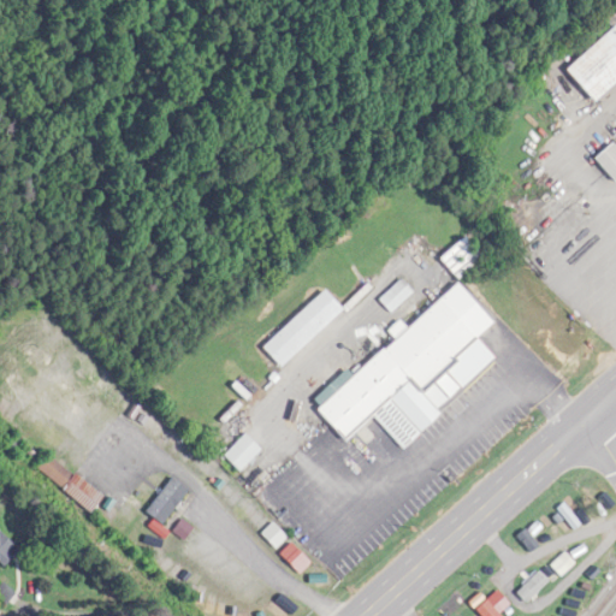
[(615,82),(615,29),(614,27),(563,72),(592,105),(615,82)]
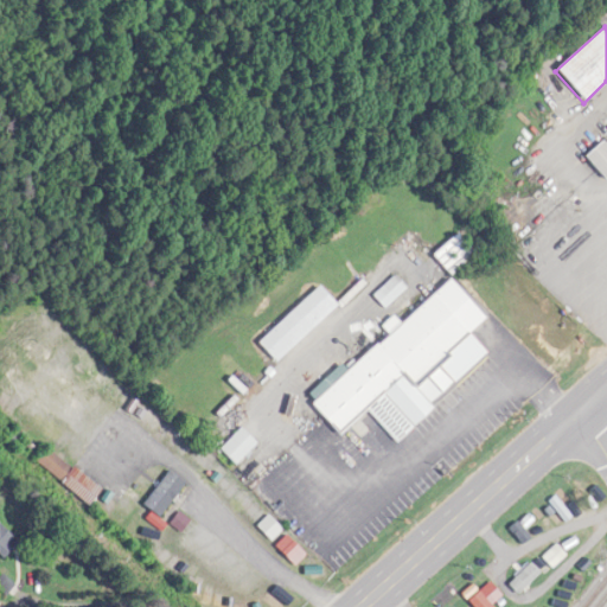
[(601,180),(606,177),(606,148),(604,144),(586,155),(601,180)]
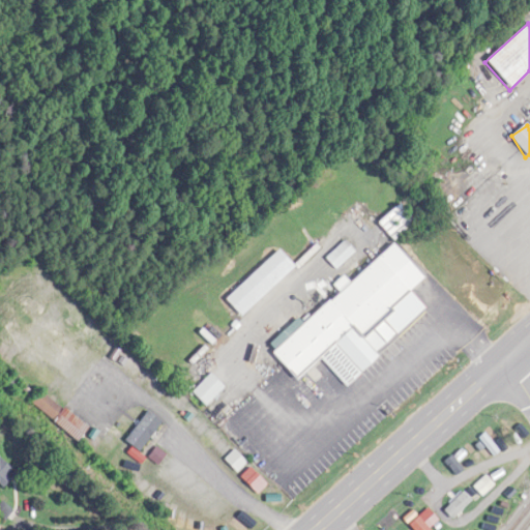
[(349,386),(431,308),(414,290),(428,277),(395,242),(351,285),(344,276),(335,285),(341,290),(285,344),(281,339),(270,348),(299,379),(322,358),(349,386)]
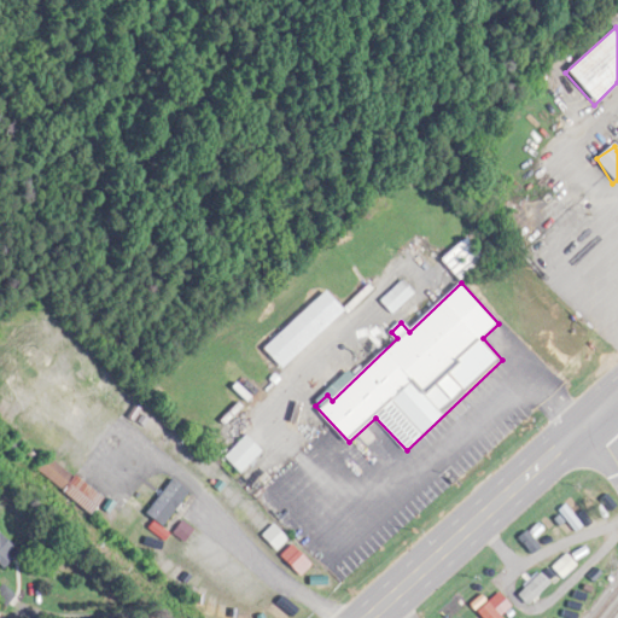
[(348,310),(328,291),(267,349),(286,368),(348,310)]
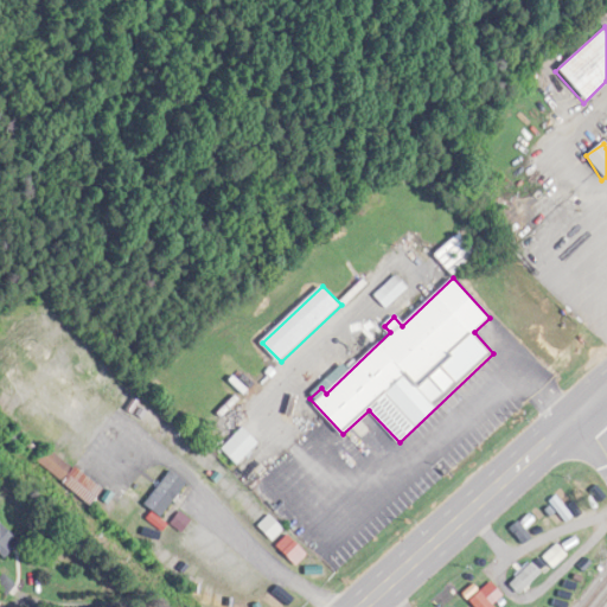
[(260,442),(244,427),(223,449),(240,465),(260,442)]
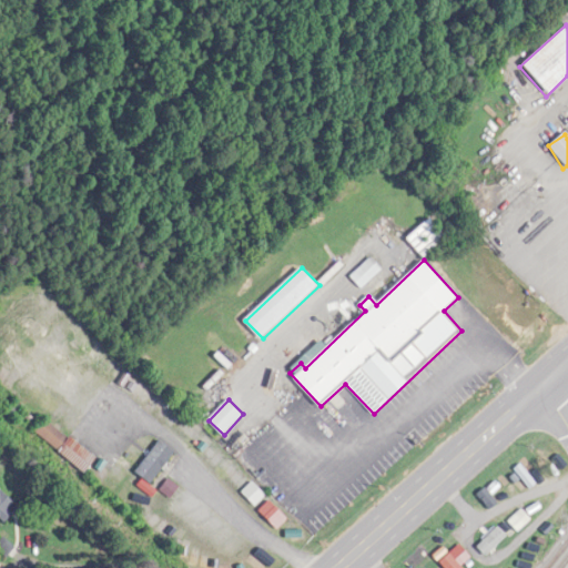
[(58,449),(68,438),(48,421),(38,432),(58,449)]
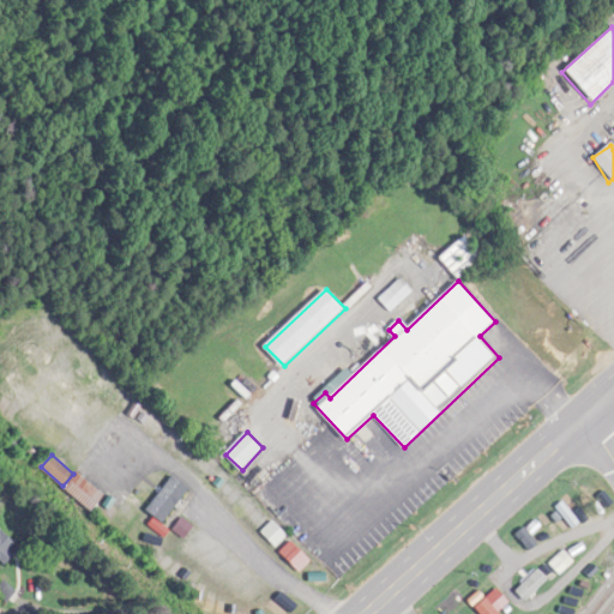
[(106,497),(79,474),(66,489),(92,512),(106,497)]
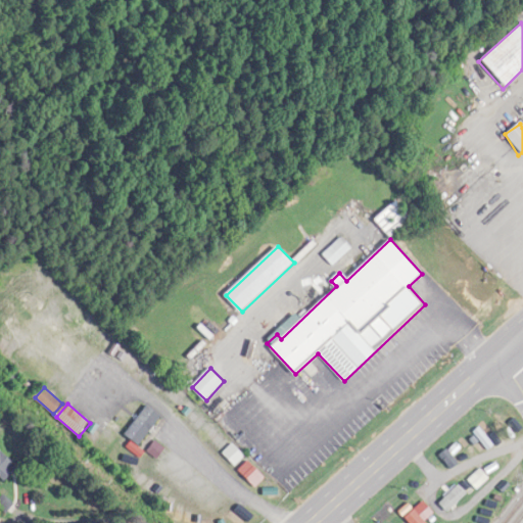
[(163,416),(147,405),(126,435),(142,446),(163,416)]
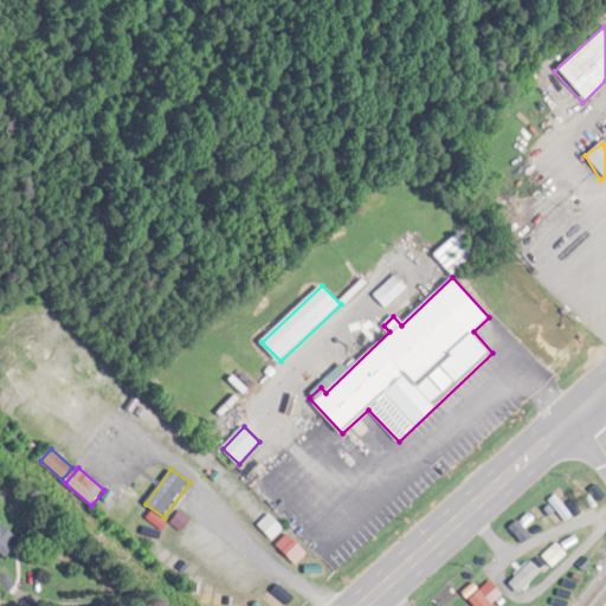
[(0,553),(5,558),(21,541),(0,520),(0,553)]
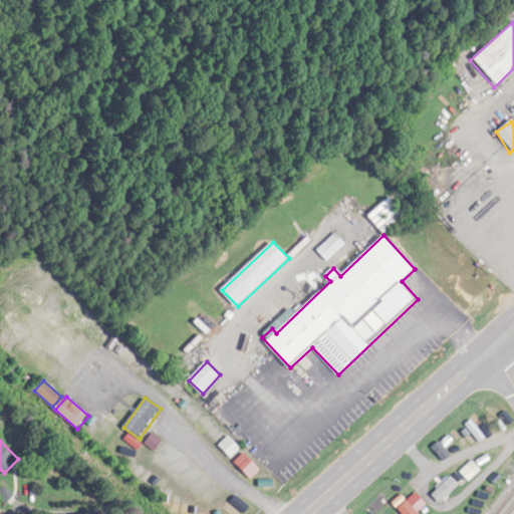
[(259,485),(271,474),(240,443),(229,454),(259,485)]
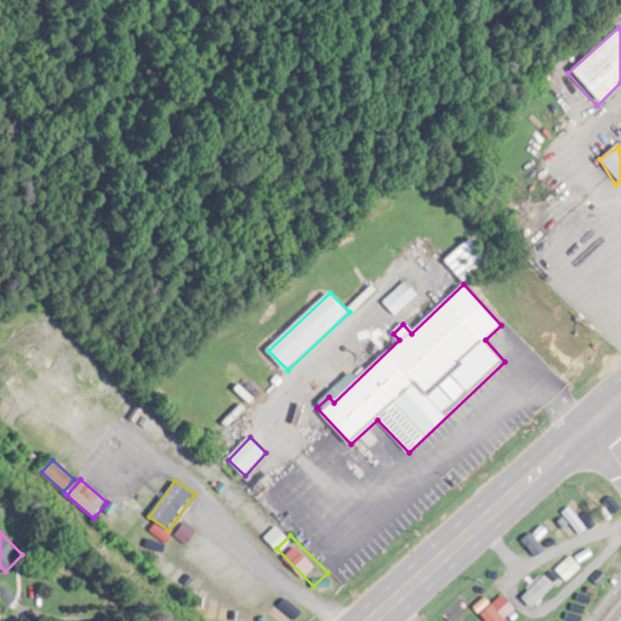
[(552,571),(563,582),(579,568),(567,557),(552,571)]
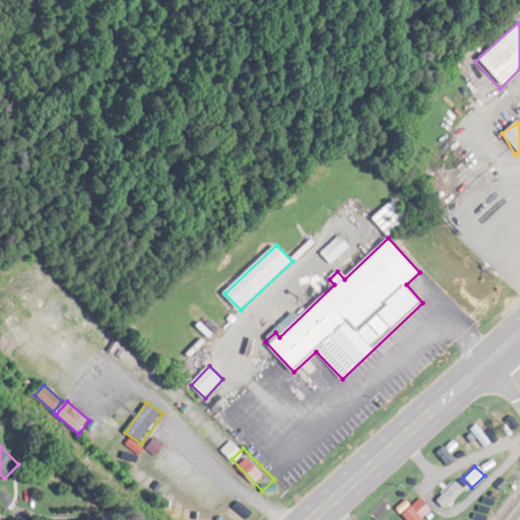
[(461,491),(453,481),(433,500),(442,510),(461,491)]
